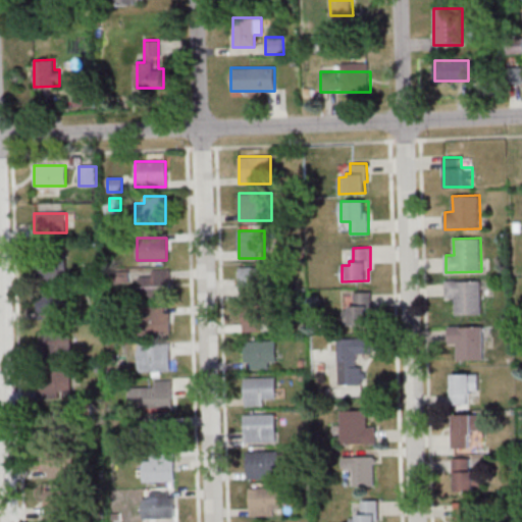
[(65,279),(65,261),(38,261),(38,279),(65,279)]
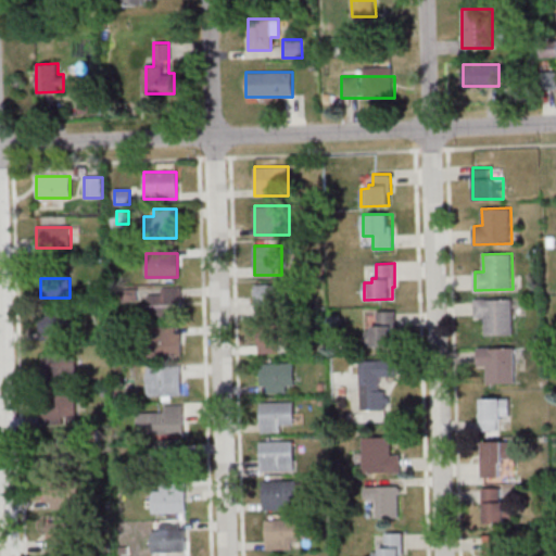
[(289,283),(254,283),(254,311),(289,311),(289,283)]
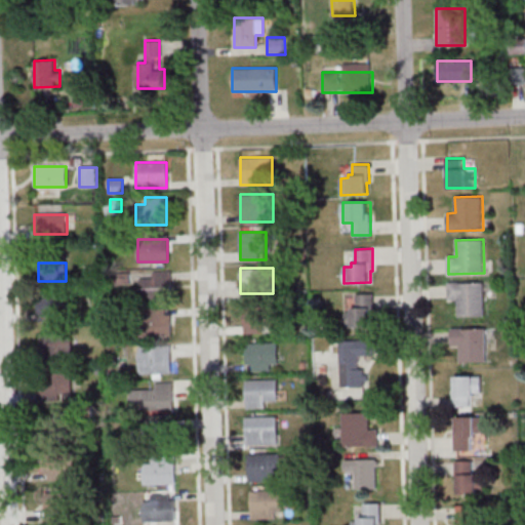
[(140,299),(171,299),(171,273),(140,273),(140,299)]
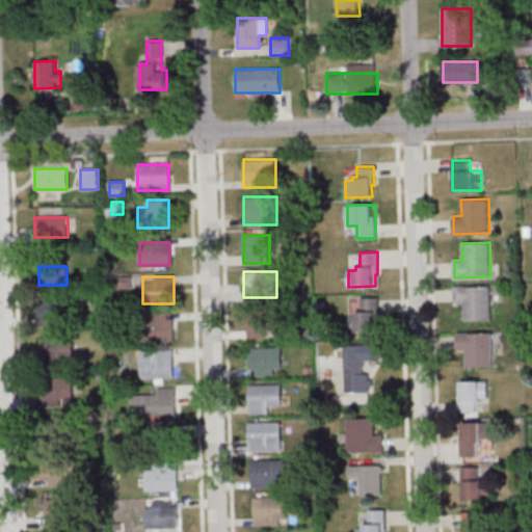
[(463,320),(490,320),(490,286),(454,287),(455,303),(462,303),(463,320)]
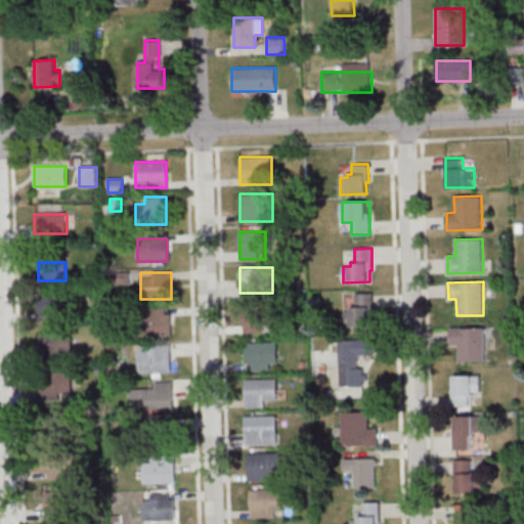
[(37,319),(69,319),(69,293),(37,293),(37,319)]
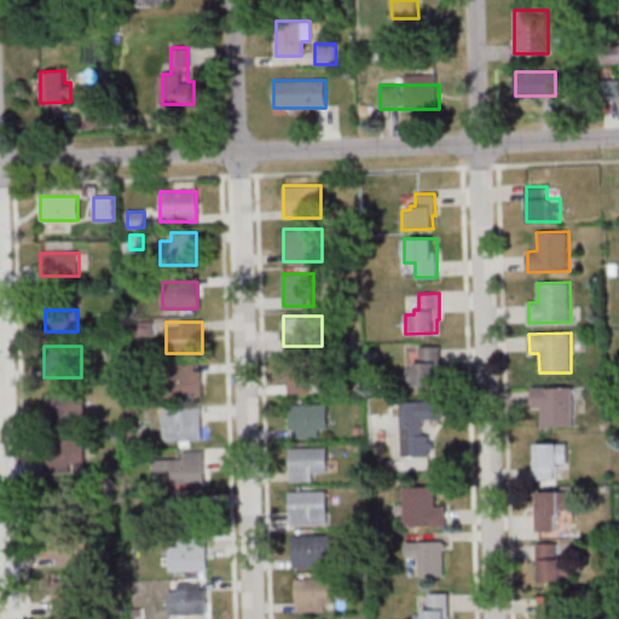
[(439,383),(408,385),(408,365),(416,364),(416,360),(421,360),(421,350),(441,348),(441,370),(438,370),(439,383)]
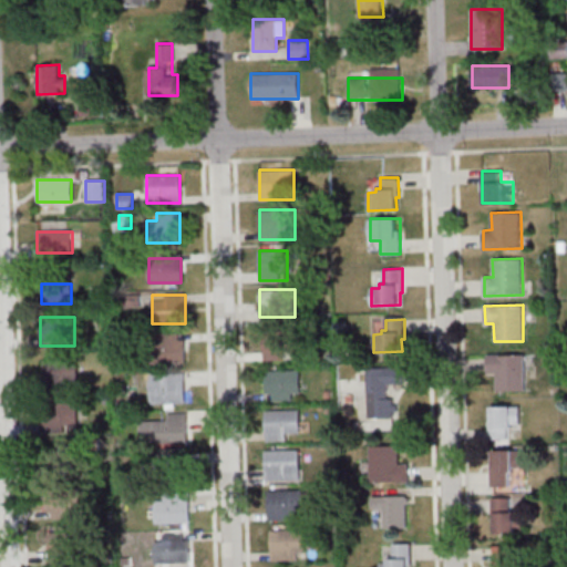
[(263,359),(295,359),(295,331),(263,331),(263,359)]
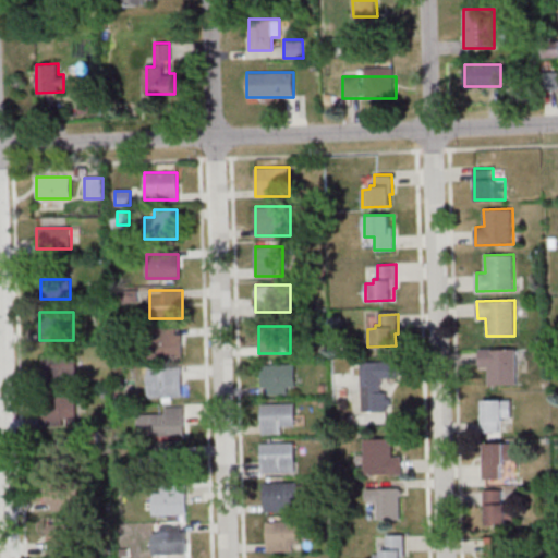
[(150,358),(182,358),(182,327),(150,327),(150,358)]
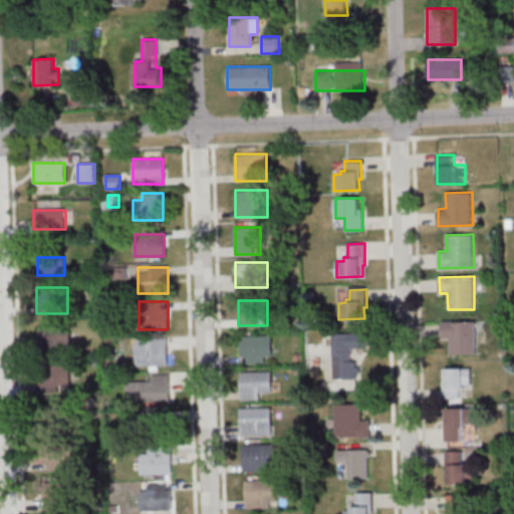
[(450,353),(477,353),(476,320),(442,321),(442,338),(450,337),(450,353)]
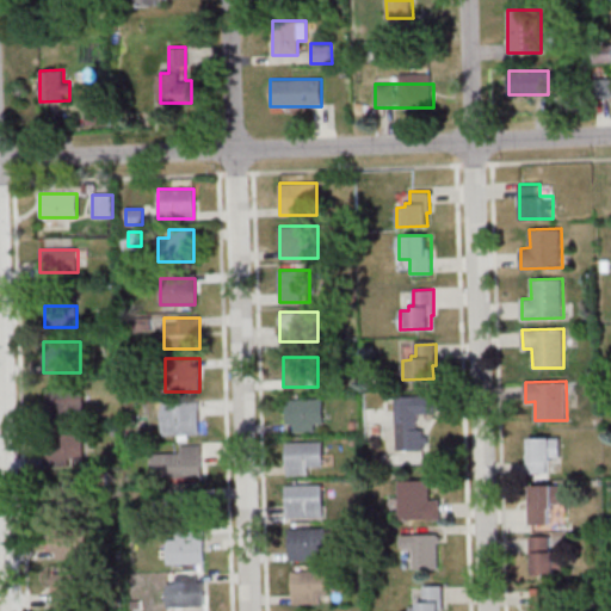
[(82,387),(47,387),(47,413),(82,413),(82,387)]
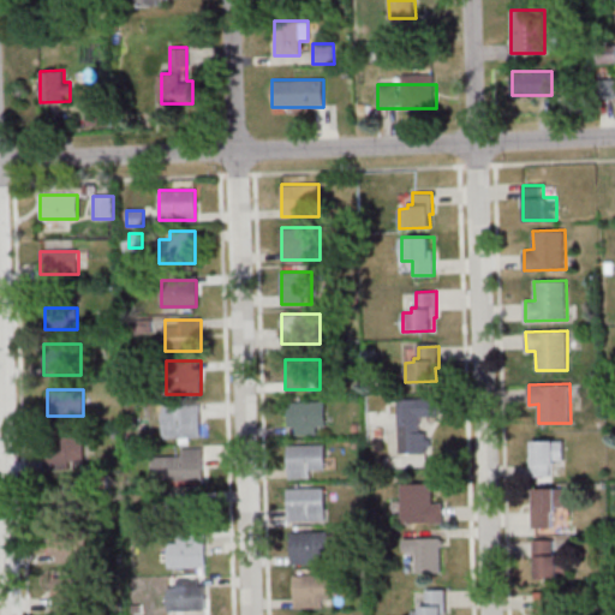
[(436,398),(398,398),(398,453),(425,453),(425,416),(436,416),(436,398)]
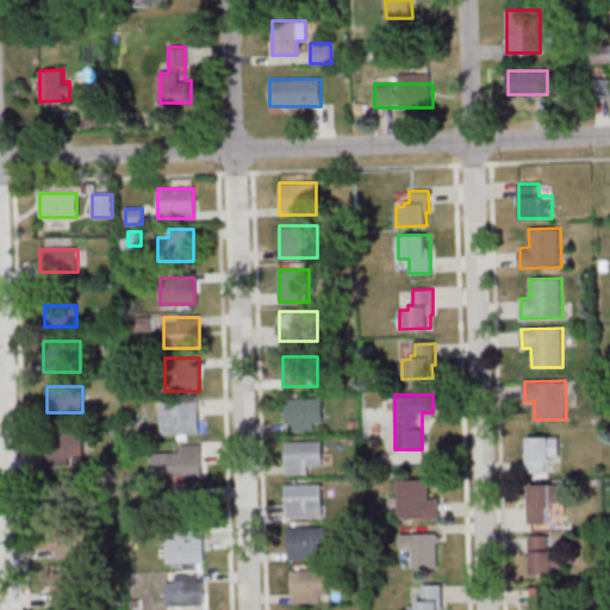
[(322,398),(286,398),(286,429),(322,429),(322,398)]
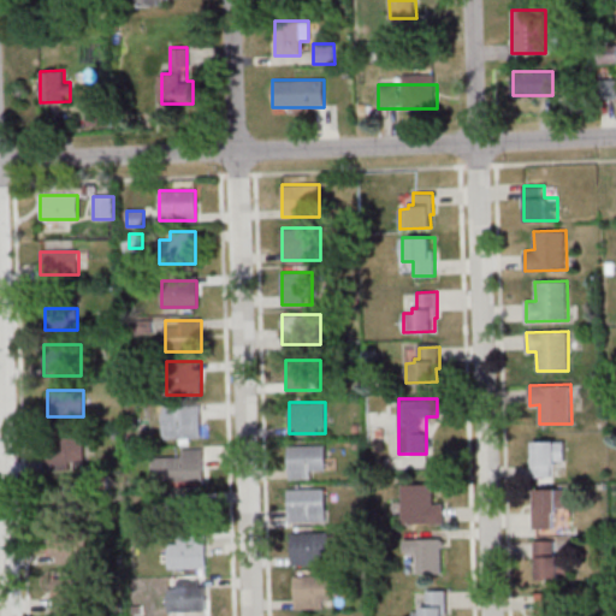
[(163,437),(200,437),(200,406),(163,406),(163,437)]
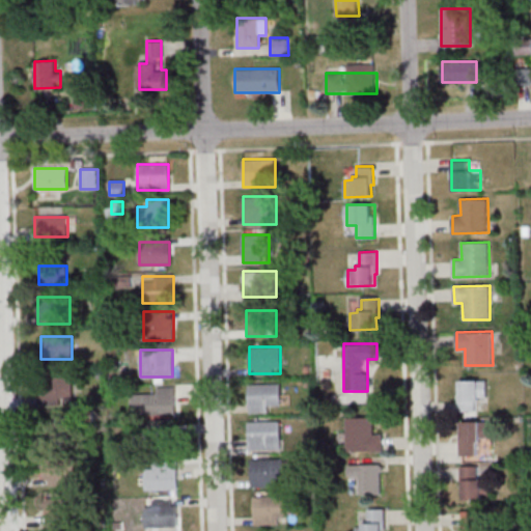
[(72,402),(72,376),(40,376),(40,402),(72,402)]
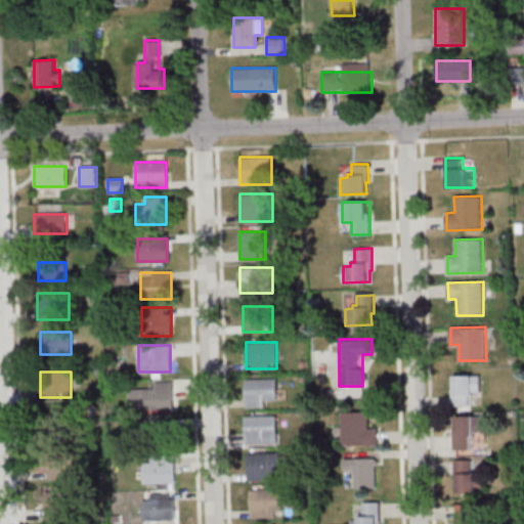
[(452,405),(472,405),(472,395),(481,395),(481,375),(452,375),(452,405)]
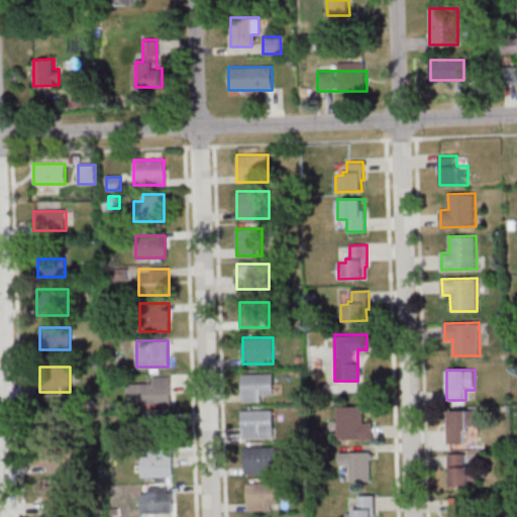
[(273,373),(241,373),(241,401),(264,401),(264,392),(273,392),(273,373)]
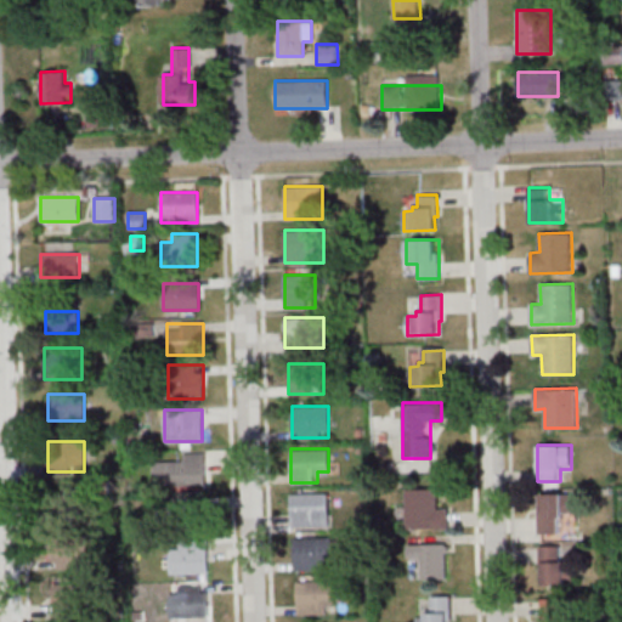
[(204,452),(181,452),(181,462),(154,462),(154,486),(204,486),(204,452)]
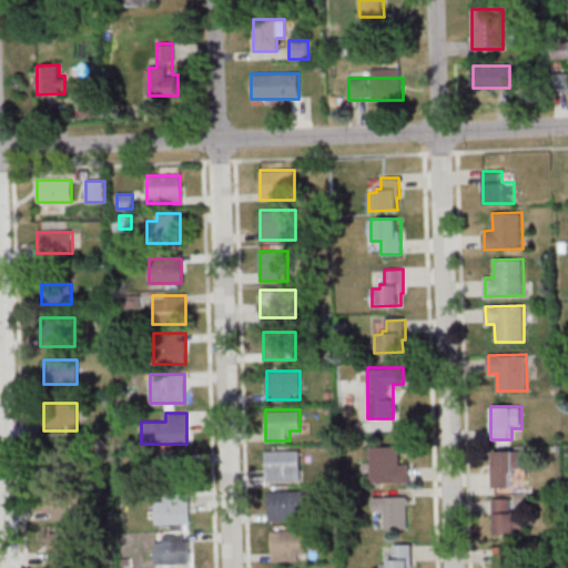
[(372,483),(408,483),(408,460),(398,460),(398,446),(372,446),(372,483)]
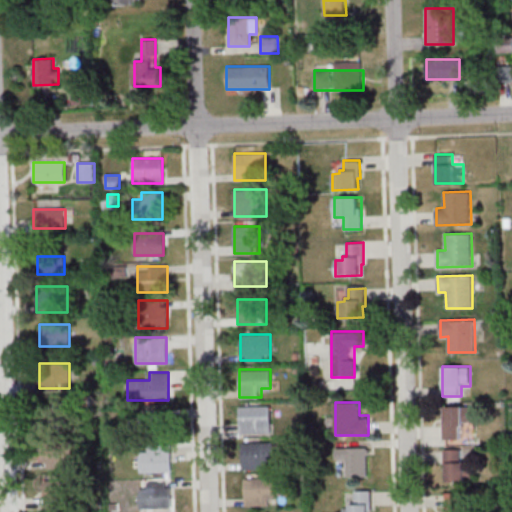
[(42,403),(42,424),(74,424),(74,403),(42,403)]
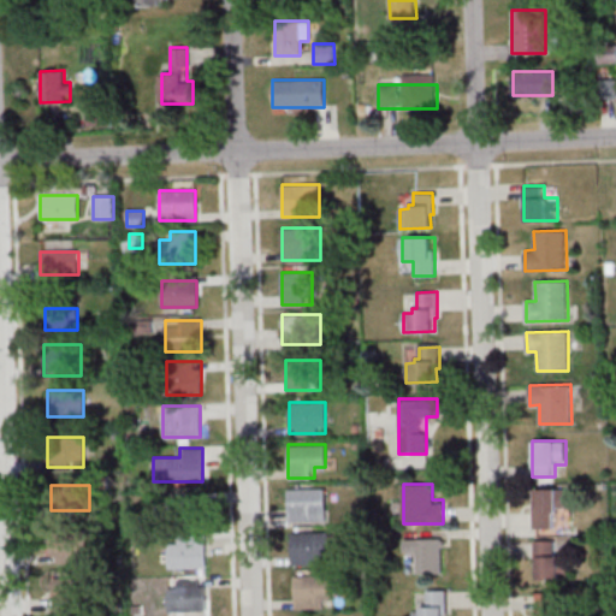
[(326,521),(326,487),(289,487),(289,521),(326,521)]
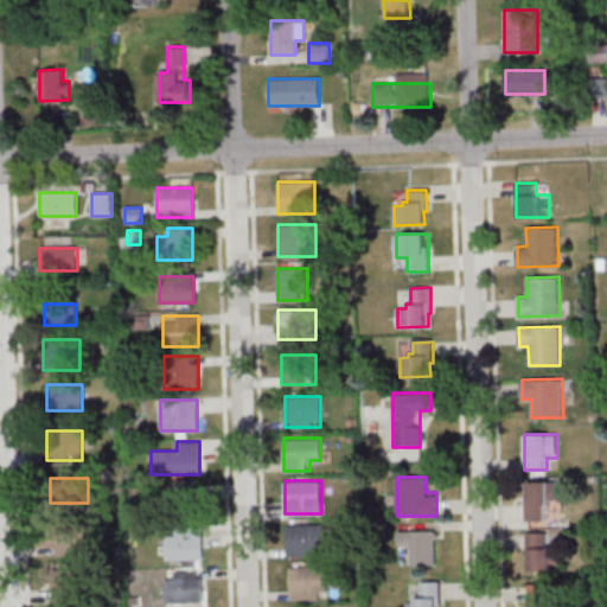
[(547,521),(547,505),(558,505),(558,481),(526,481),(526,521),(547,521)]
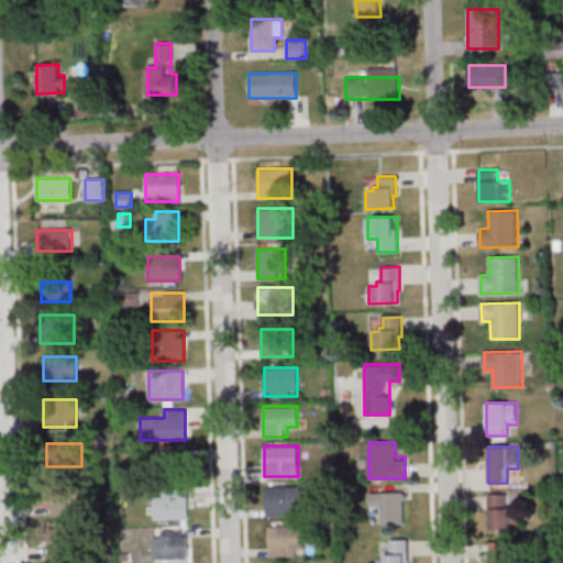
[(143,456),(143,477),(187,477),(187,456),(143,456)]
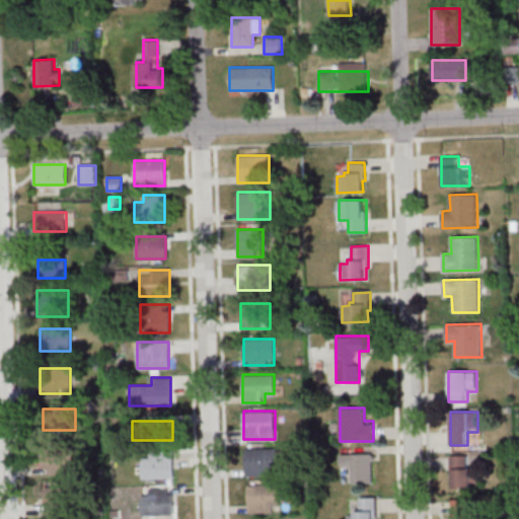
[(42,474),(67,474),(67,446),(42,446),(42,474)]
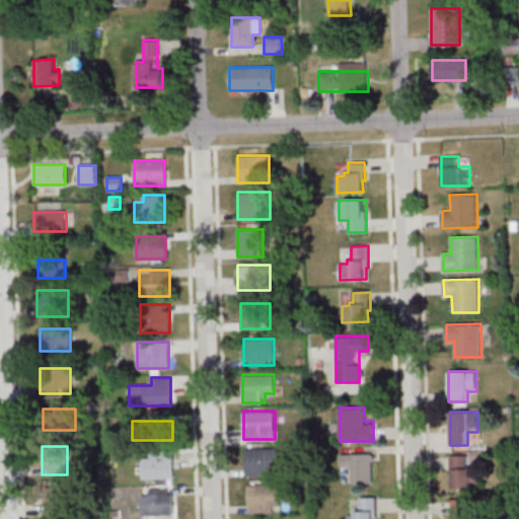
[(245,448),(245,475),(279,475),(279,448),(245,448)]
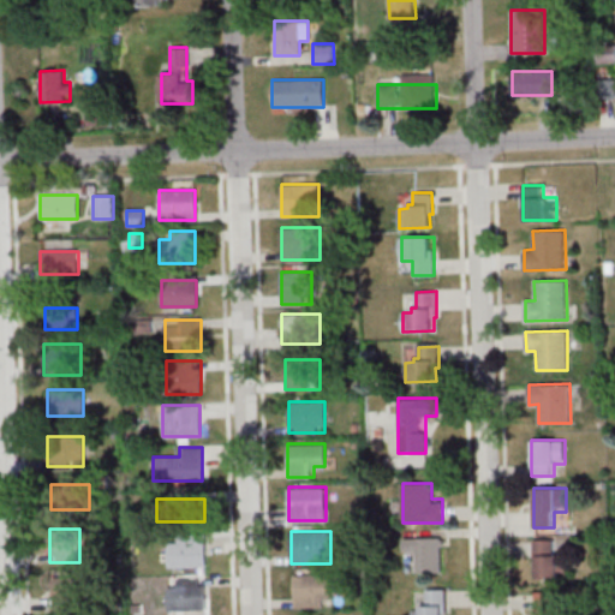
[(417,550),(417,572),(442,572),(442,538),(404,538),(404,550),(417,550)]
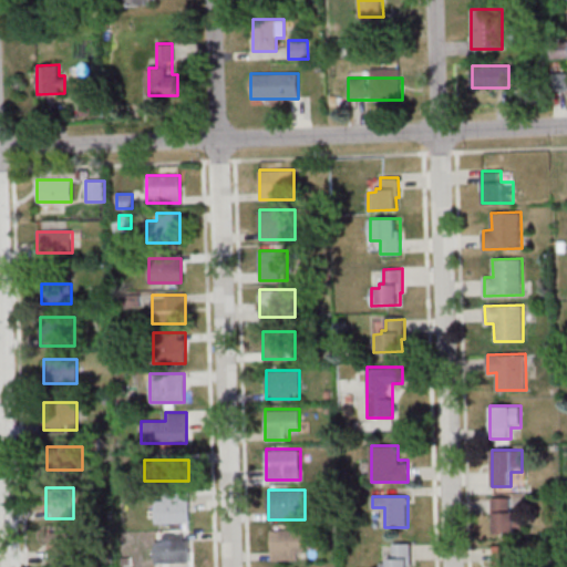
[(514,497),(493,497),(494,534),(525,534),(524,512),(514,512),(514,497)]
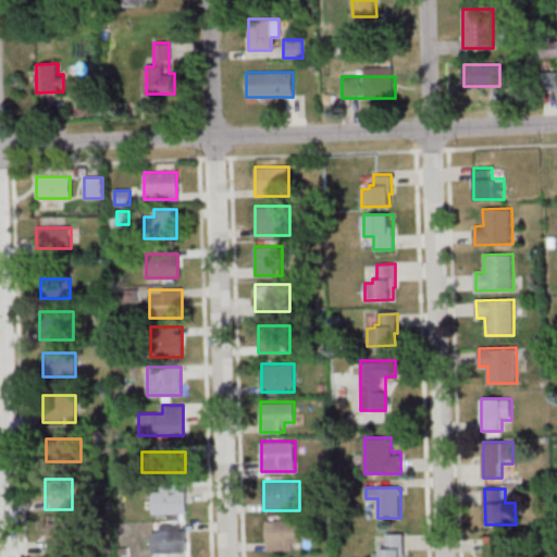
[(186,512),(186,494),(158,494),(158,512),(186,512)]
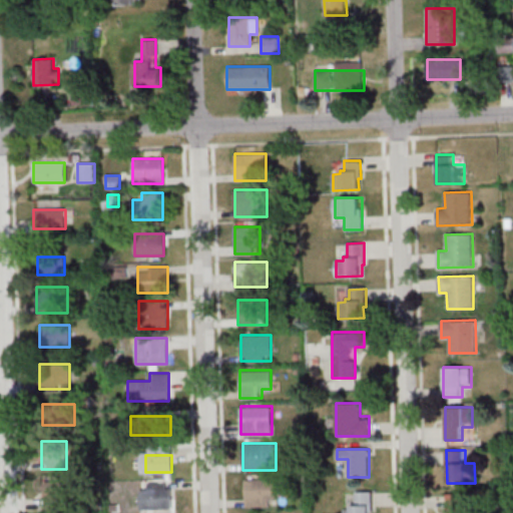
[(245,505),(276,505),(276,479),(245,479),(245,505)]
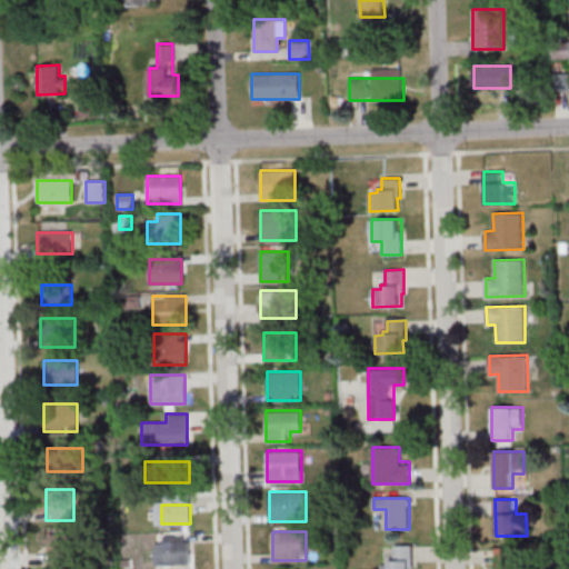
[(49,562),(79,562),(79,533),(49,533),(49,562)]
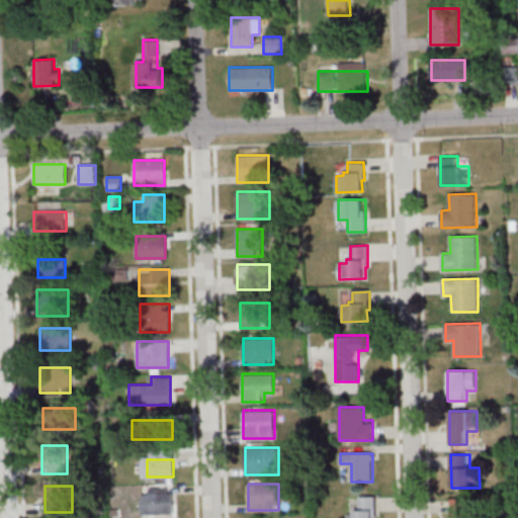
[(169,490),(147,490),(147,513),(169,513),(169,490)]
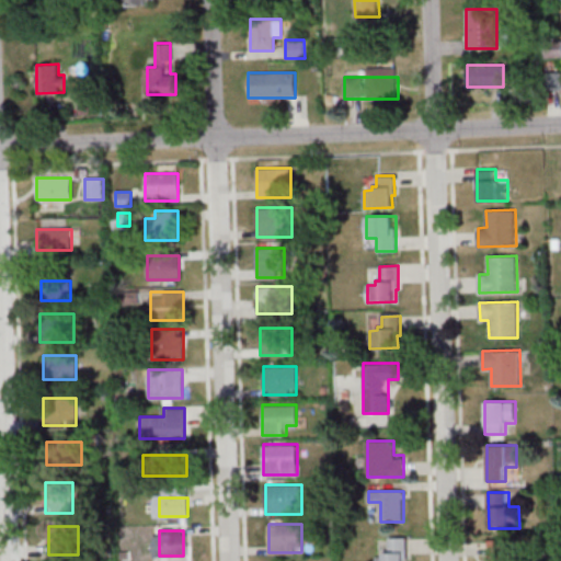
[(407,560),(407,538),(388,538),(388,551),(377,551),(377,560),(407,560)]
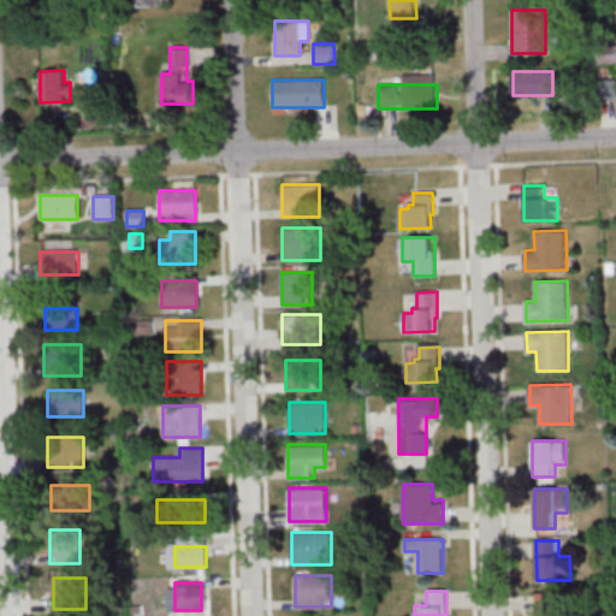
[(567,615),(567,592),(537,592),(537,615),(567,615)]
